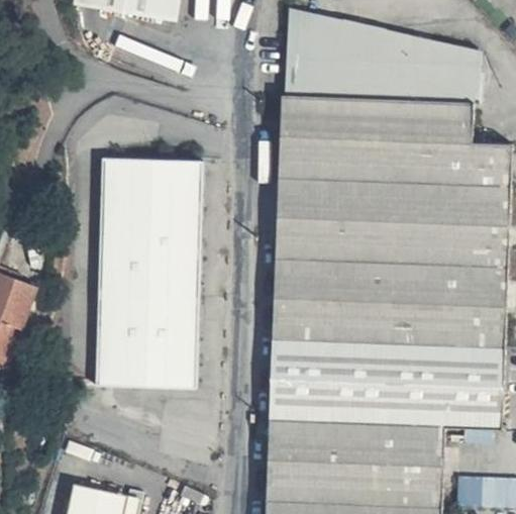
[(78,0),(78,5),(179,19),(181,0),(78,0)]
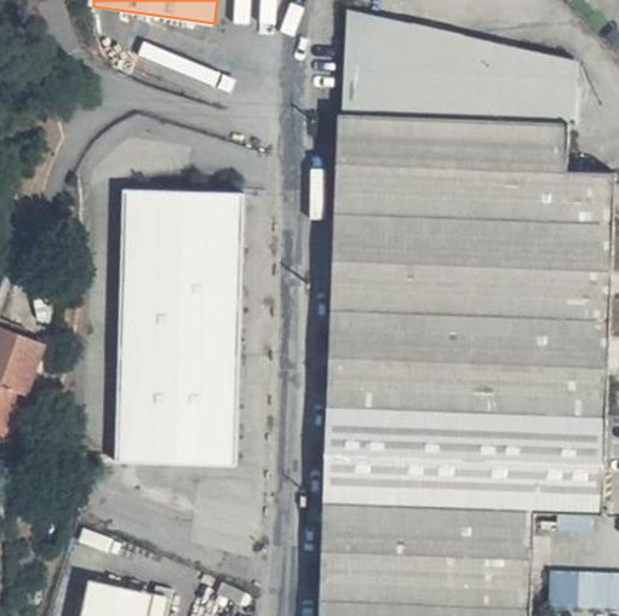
[(348,9),(340,109),(575,120),(582,61),(348,9)]
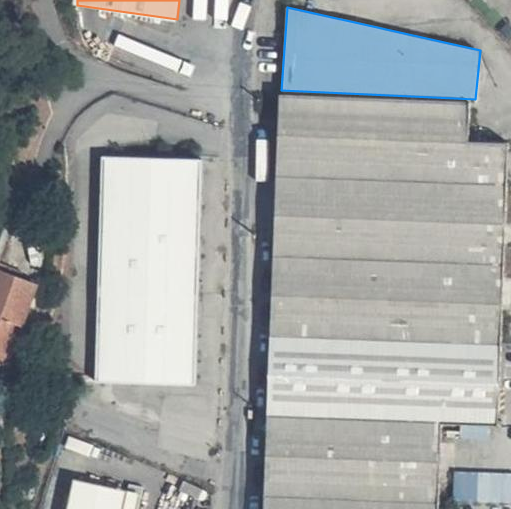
[(500,206),(503,176),(507,141),(468,142),(468,103),(400,98),(281,90),(275,143),(265,415),(261,508),(439,508),(442,424),(499,424),(500,206)]
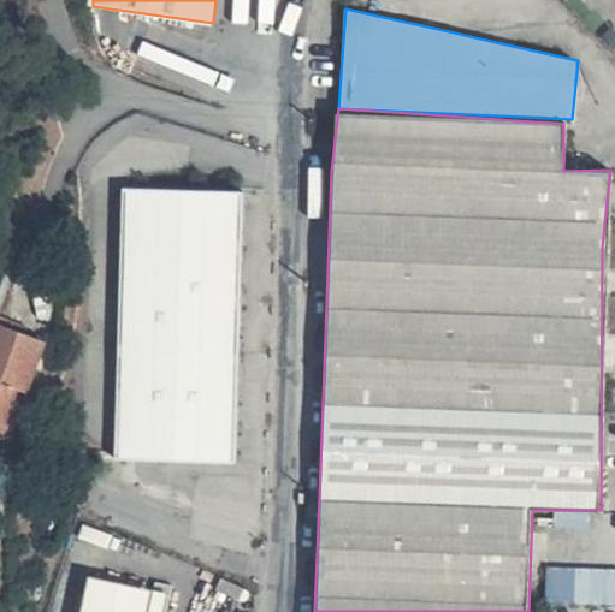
[(241,191),(120,188),(113,459),(235,461),(241,191)]
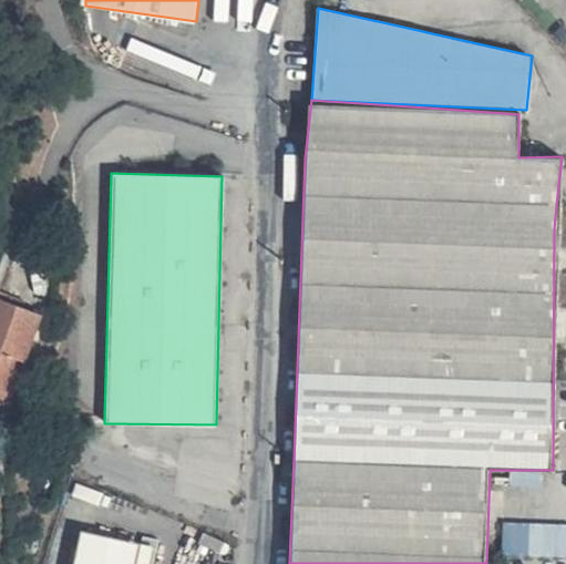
[(41,316),(0,296),(0,399),(4,402),(41,316)]
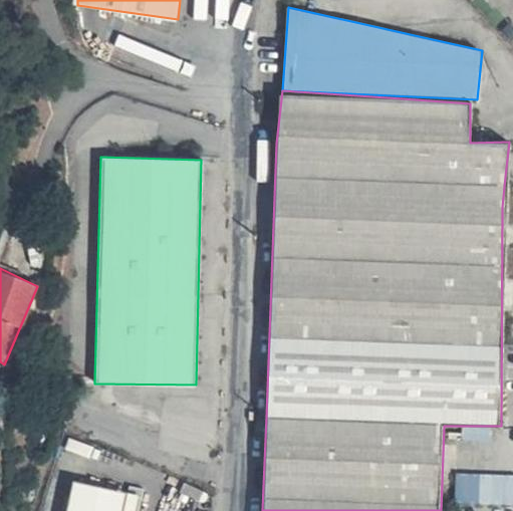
[(512,473),(459,475),(459,504),(512,502),(512,473)]
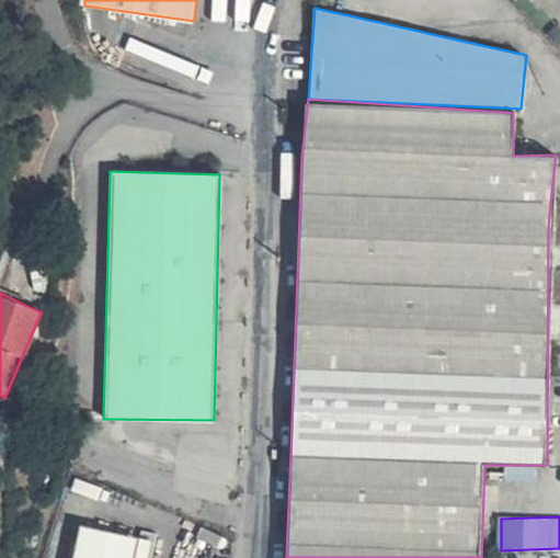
[(138,557),(144,535),(78,521),(70,557),(138,557)]
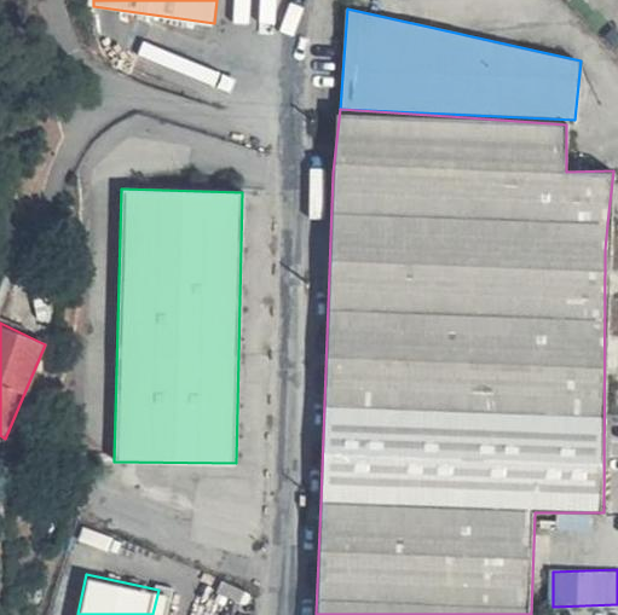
[(166,614),(171,591),(159,590),(152,614),(166,614)]
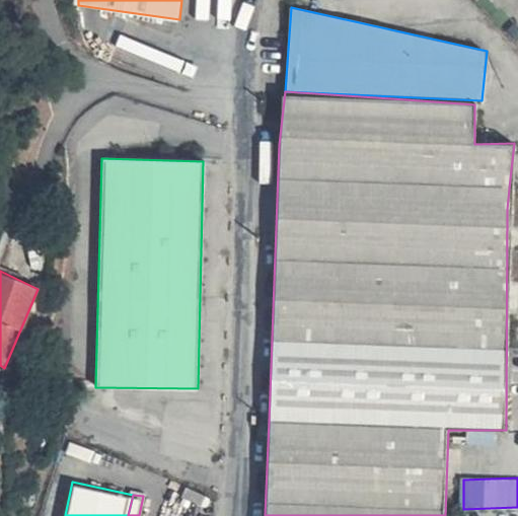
All buildings are outlined.
